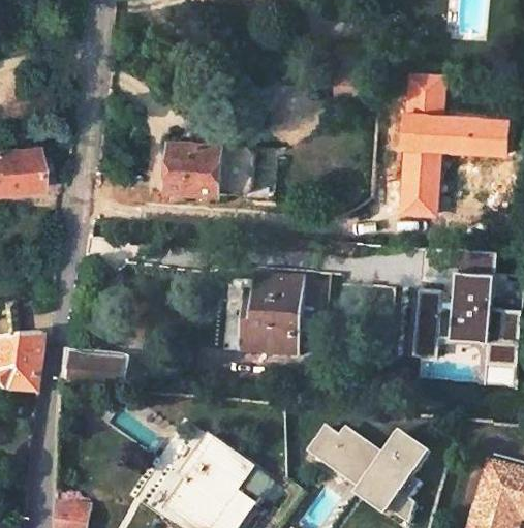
[(364,66),(365,45),(333,43),(332,64),(364,66)]
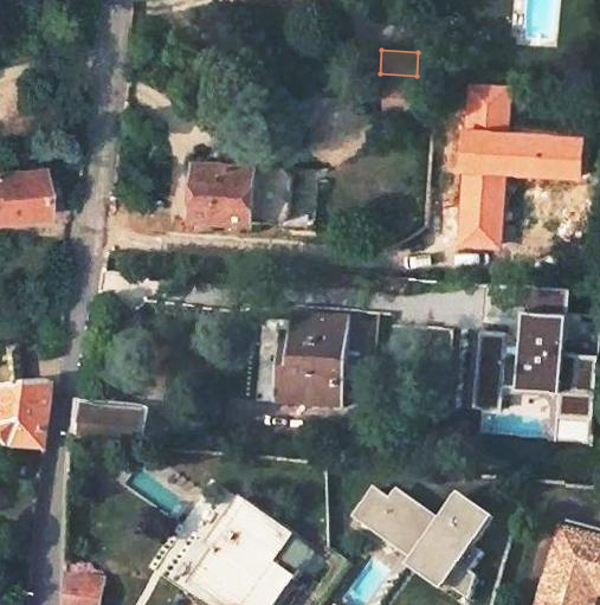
[(285,211),(285,169),(278,160),(192,156),(191,214),(276,219),(285,211)]
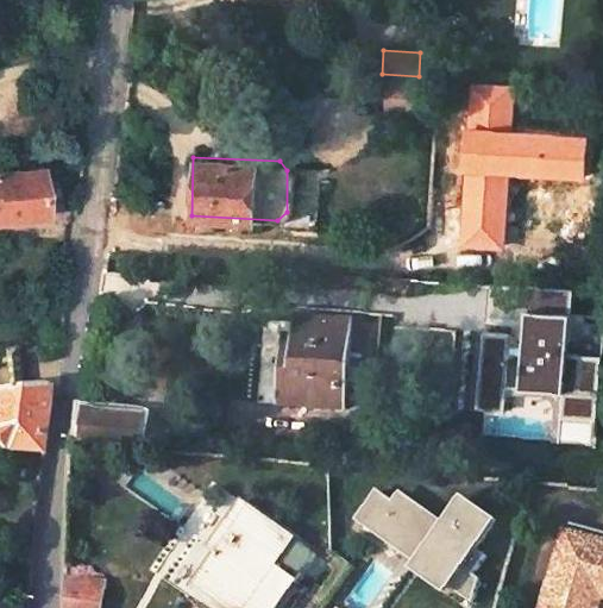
[(0,218),(35,214),(31,169),(0,171),(0,218)]
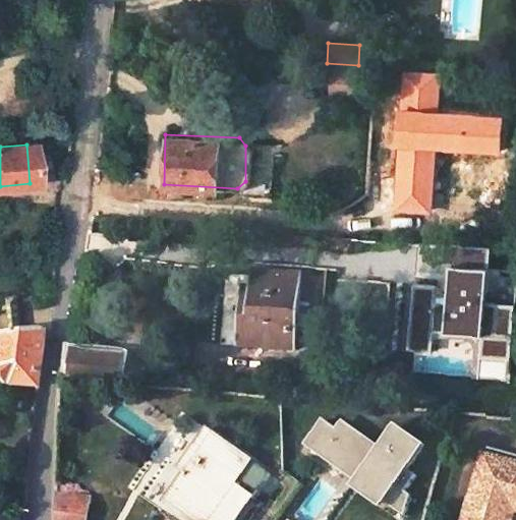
[(509,379),(513,304),(486,302),(491,248),(450,246),(444,331),(482,334),(480,377),(509,379)]
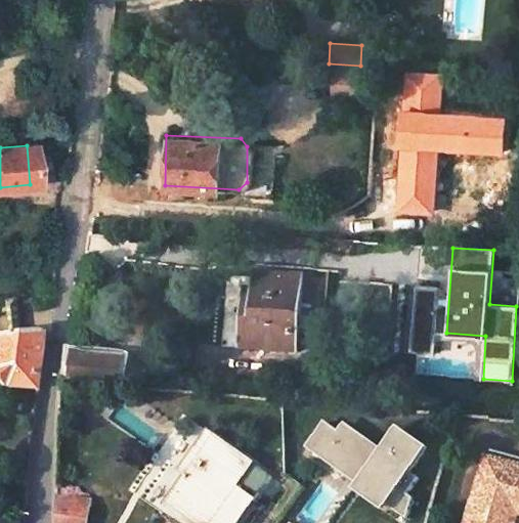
[(286,350),(295,275),(248,271),(247,290),(246,305),(234,304),(230,345),(286,350)]
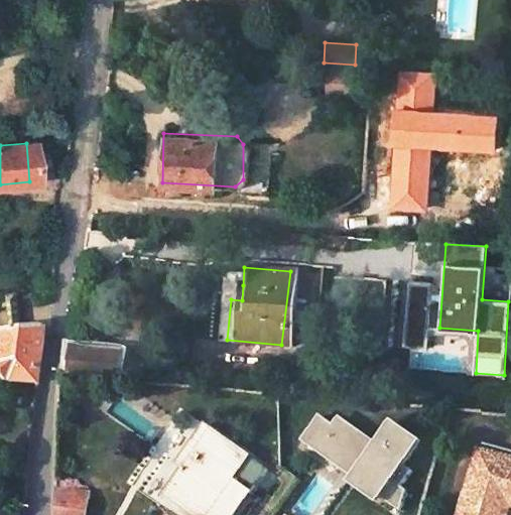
[(231,299),(242,300),(243,285),(232,283),(231,299)]
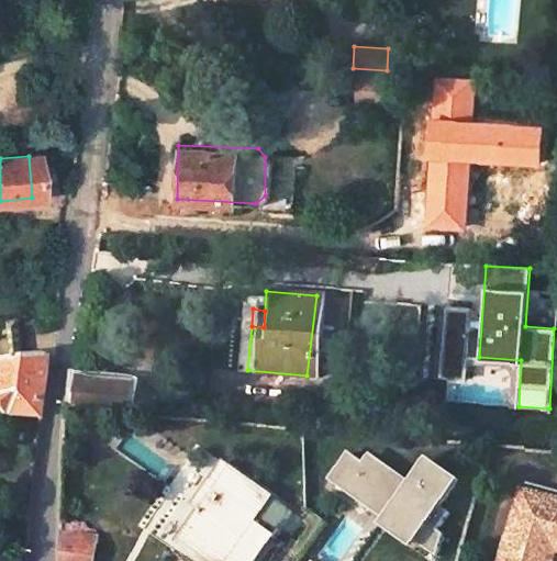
[(6,411),(37,412),(45,351),(0,356),(0,401),(6,411)]
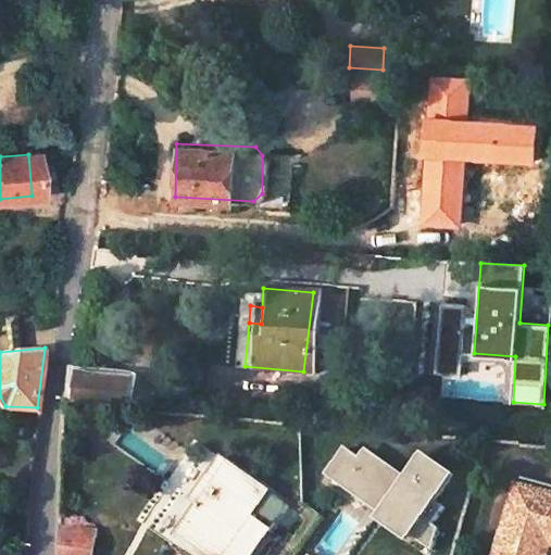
[(72,405),(124,410),(127,378),(75,374),(72,405)]
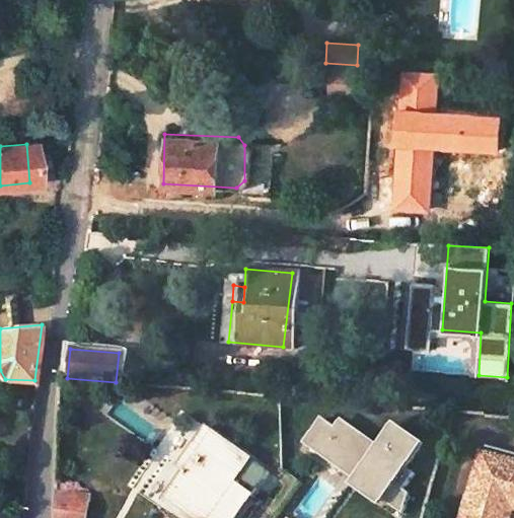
[(384,510),(428,443),(390,420),(376,442),(337,417),(332,424),(317,415),(298,444),(350,476),(345,485),(384,510)]
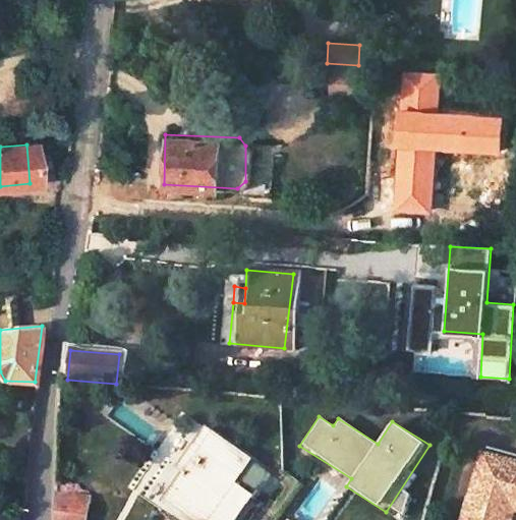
[(195,469),(186,481),(180,476),(161,500),(187,519),(215,519),(237,489),(246,497),(263,475),(203,431),(182,459),(188,464),(195,469)]
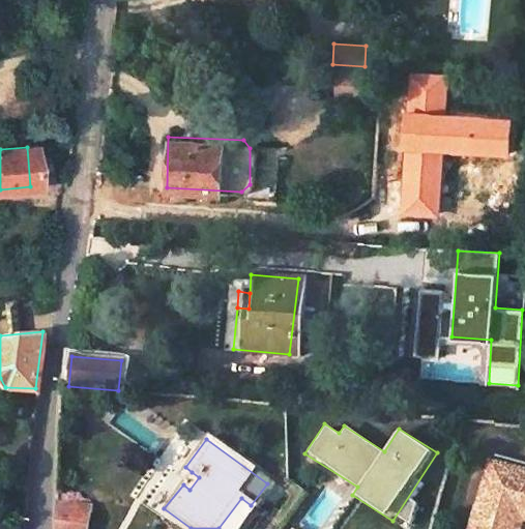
[(524,469),(486,458),(465,528),(514,528),(518,519),(524,521),(524,469)]
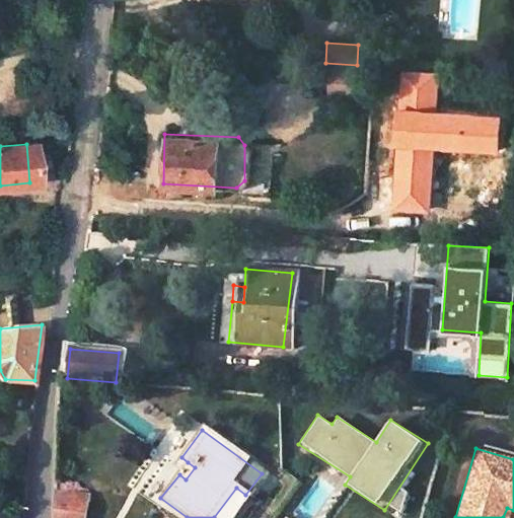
[(188,462),(179,474),(186,479),(195,467),(188,462)]
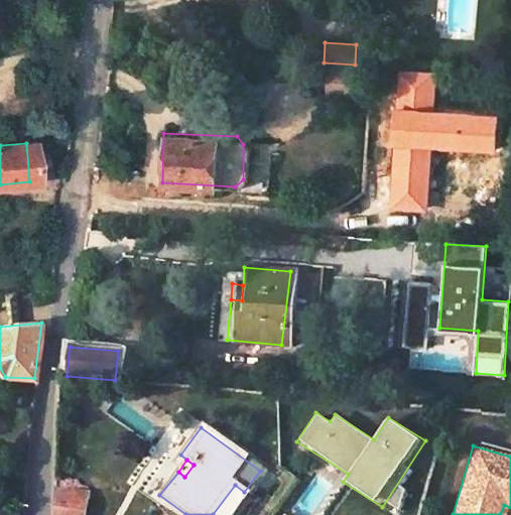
[(80,514),(84,491),(49,484),(48,510),(48,514),(80,514)]
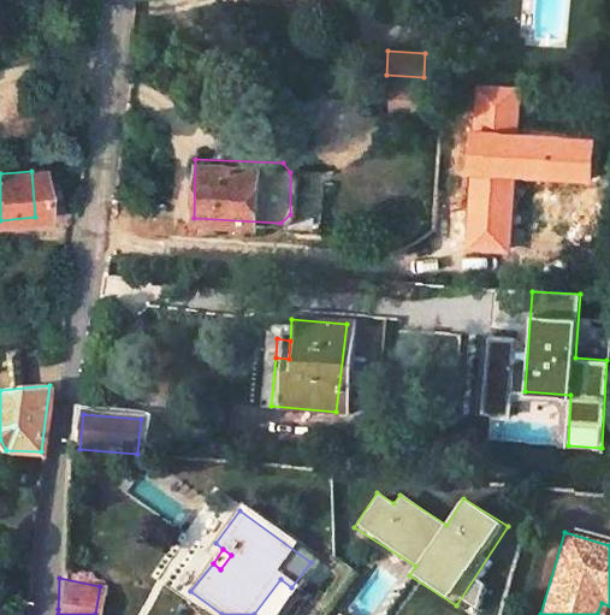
[(280,579),(254,614),(271,614),(291,587),(280,579)]
